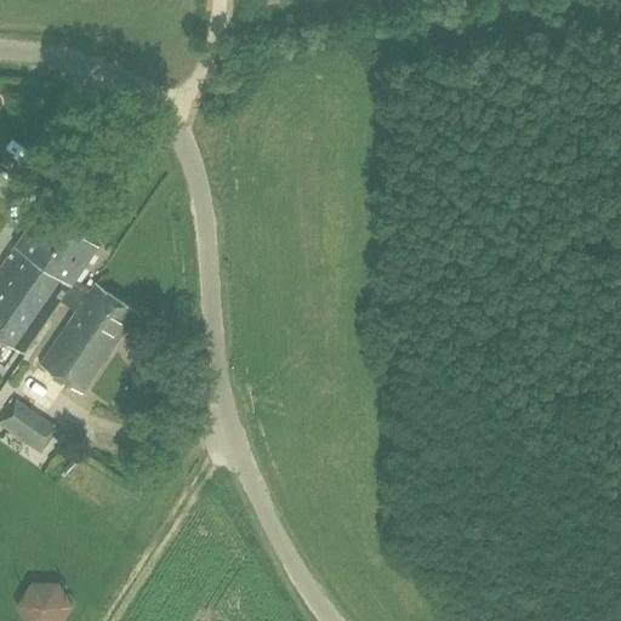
[(62,300),(77,278),(100,245),(43,206),(0,268),(0,336),(26,353),(62,300)]
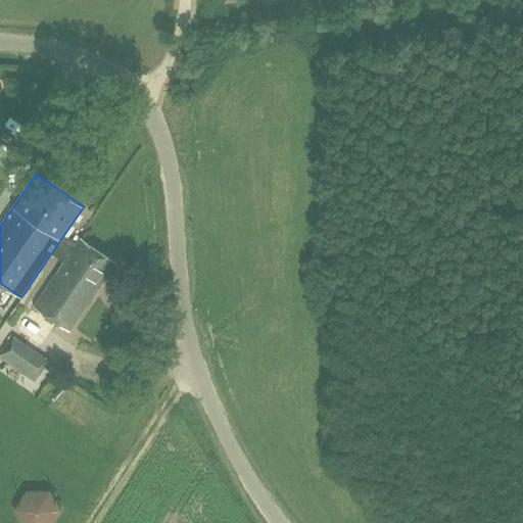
[(78,243),(64,234),(52,252),(65,262),(35,306),(70,331),(117,262),(82,238),(78,243)]
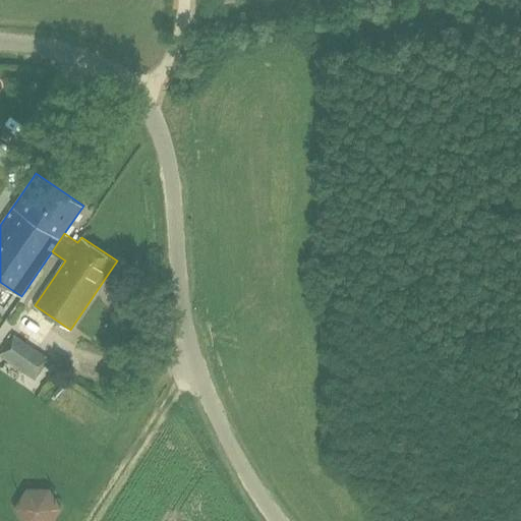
[(108,336),(123,339),(125,324),(110,322),(108,336)]
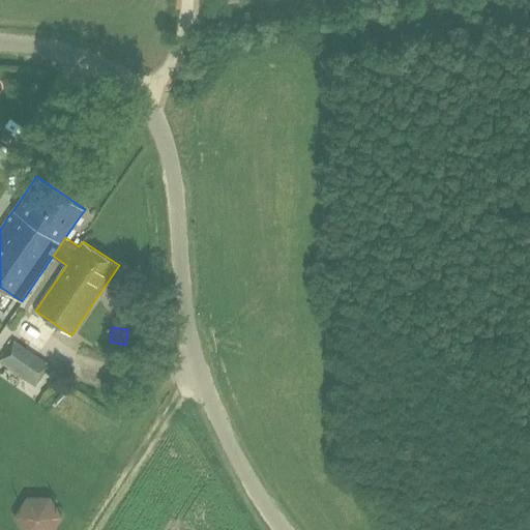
[(15,340),(0,360),(0,362),(34,387),(50,364),(15,340)]
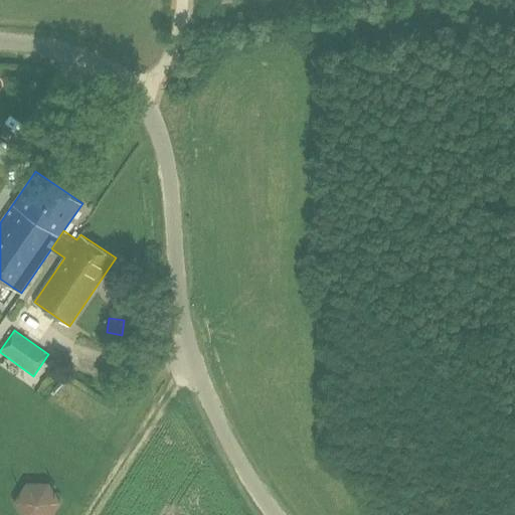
[(52,389),(57,394),(64,386),(59,382),(52,389)]
